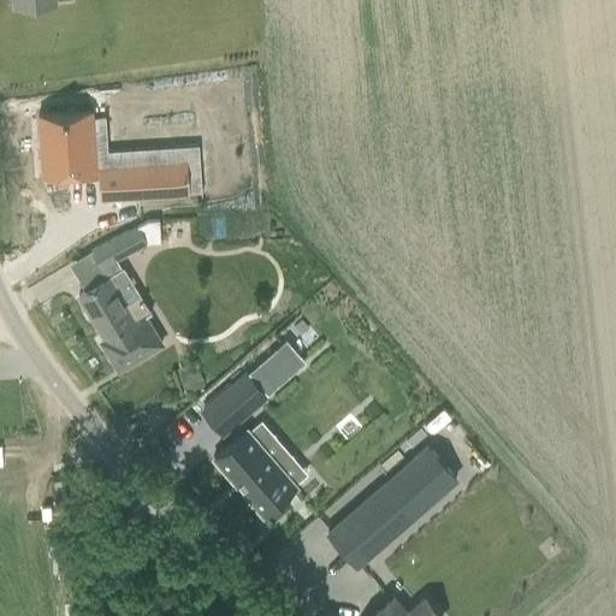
[(89,77),(36,83),(43,146),(96,140),(89,77)]
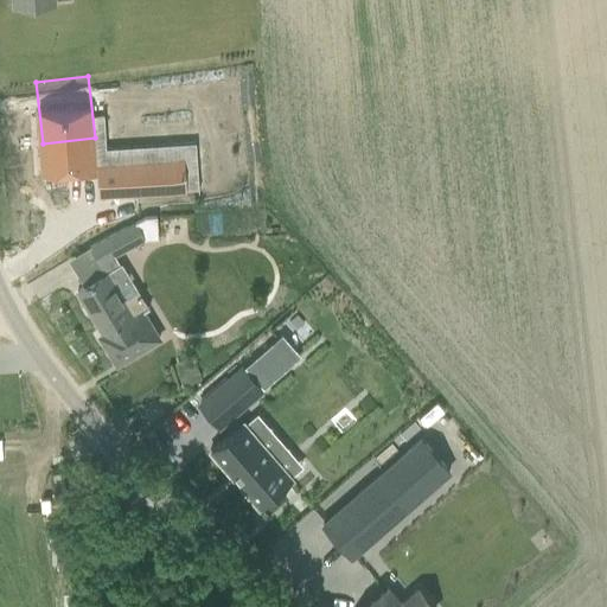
[(183,158),(97,164),(100,197),(185,191),(183,158)]
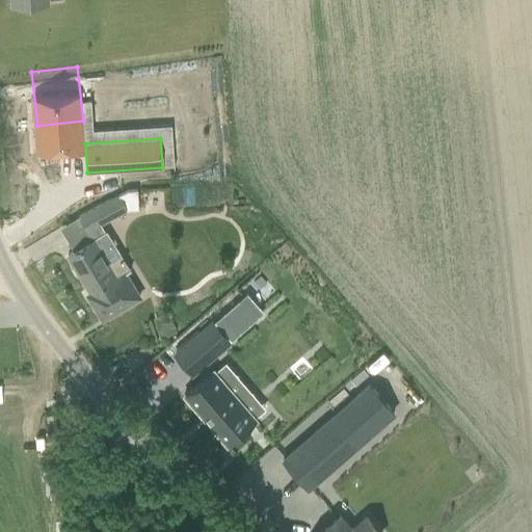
[(78,216),(86,232),(127,211),(118,195),(78,216)]
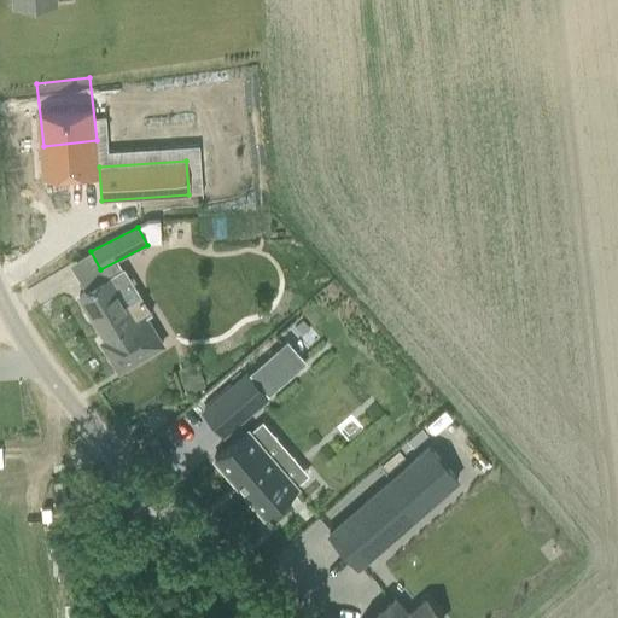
[(99,284),(79,297),(105,340),(101,343),(103,347),(118,372),(139,360),(162,345),(145,316),(152,313),(140,292),(122,303),(108,279),(99,284)]
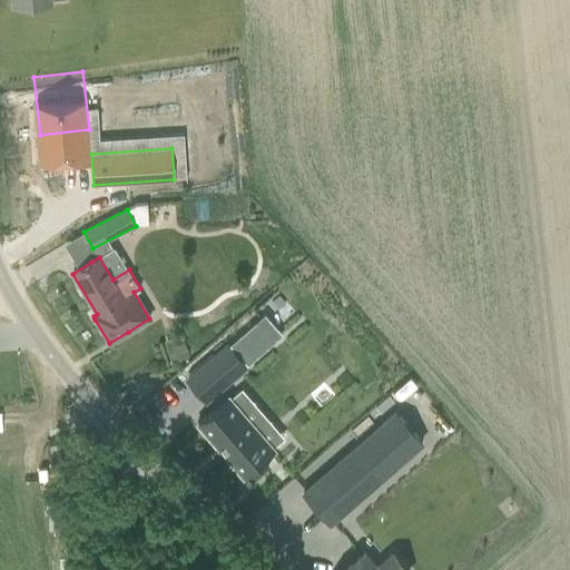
[(263,316),(236,338),(253,357),(279,335),(263,316)]
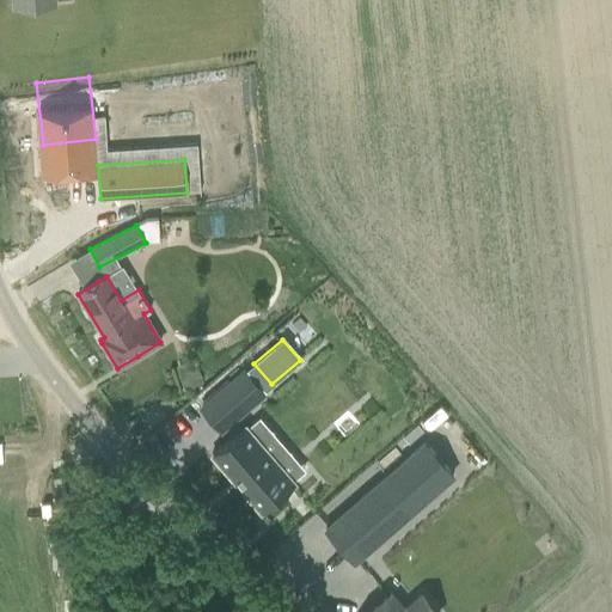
[(194,363),(179,368),(185,387),(201,383),(194,363)]
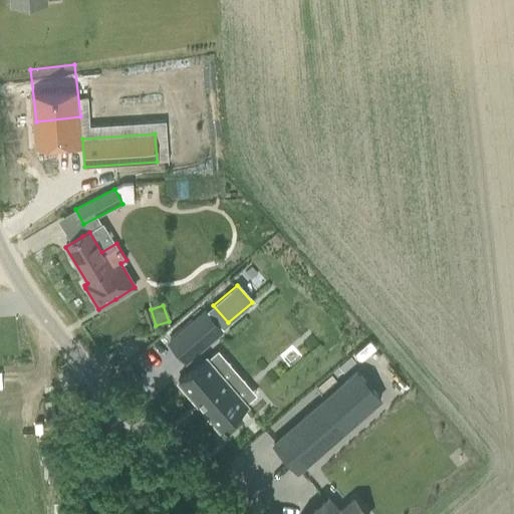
[(205,313),(169,343),(185,362),(221,331),(205,313)]
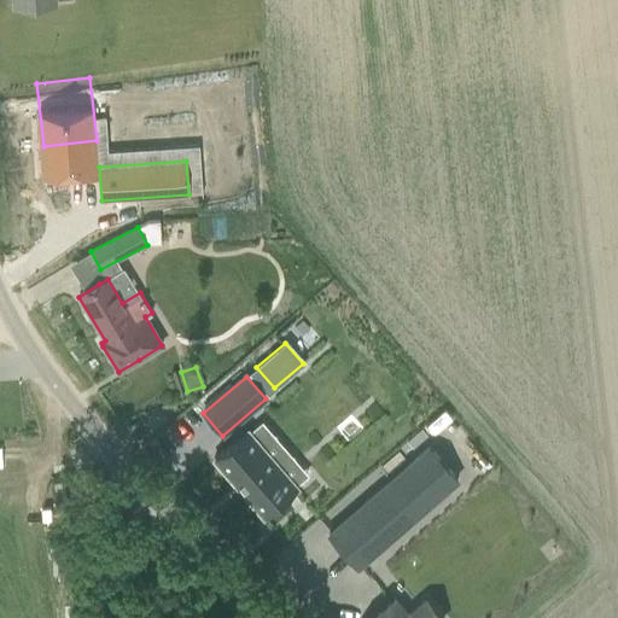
[(246,430),(214,459),(264,518),(297,489),(246,430)]
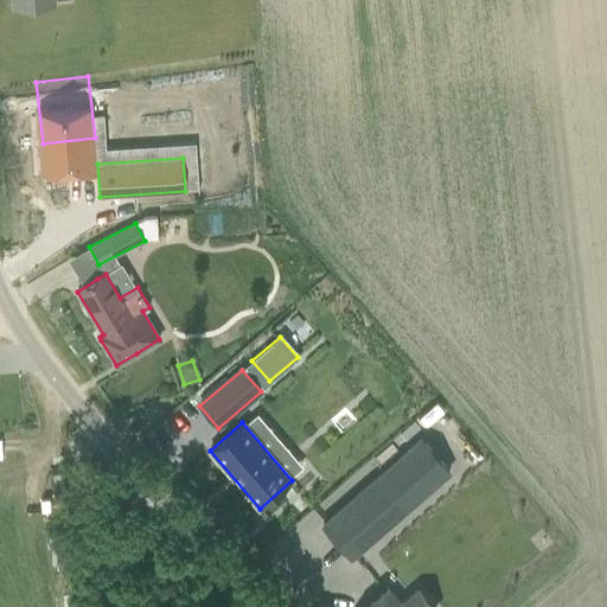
[(421,439),(323,525),(351,557),(449,471),(421,439)]
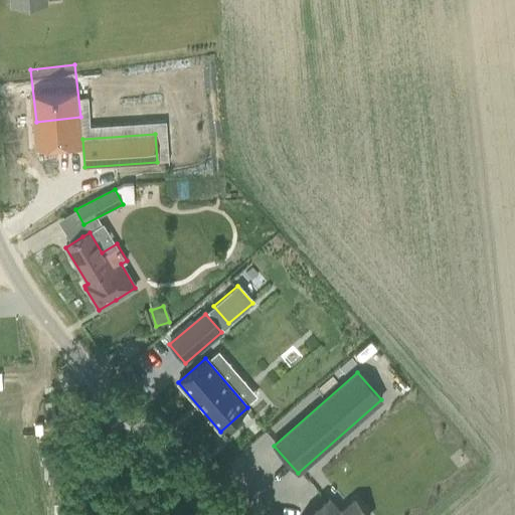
[(328,499),(309,514),(346,514),(343,511),(340,513),(328,499)]
